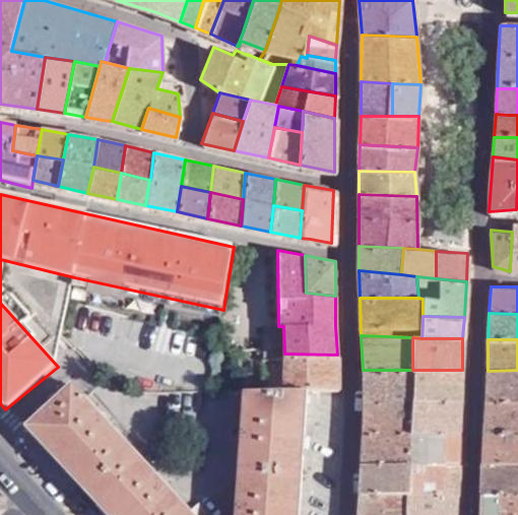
[(306,389),(337,389),(337,355),(284,353),(260,355),(260,388),(280,388),(306,389)]
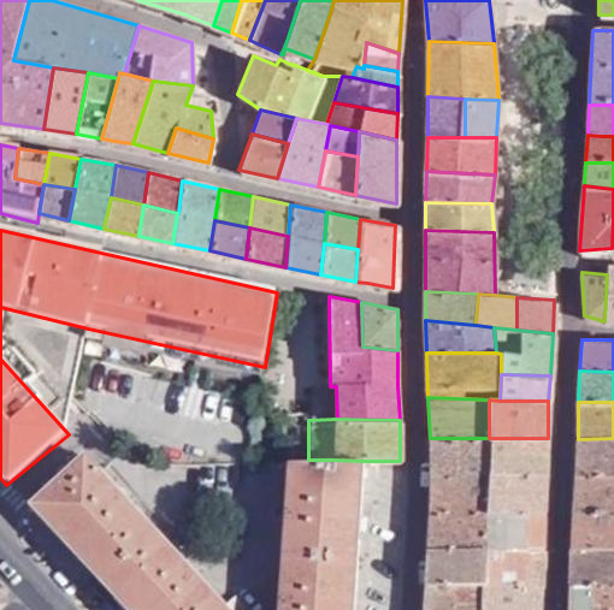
[(430,438),(430,475),(490,475),(545,474),(548,438),(489,438),(430,438)]
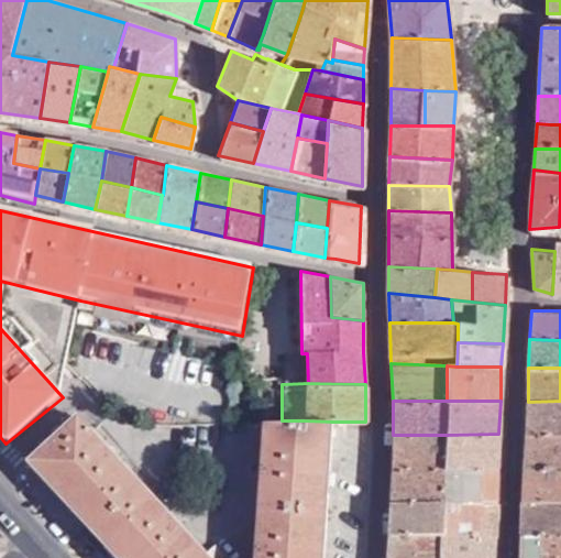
[(560,401),(528,402),(526,435),(560,435),(560,401)]
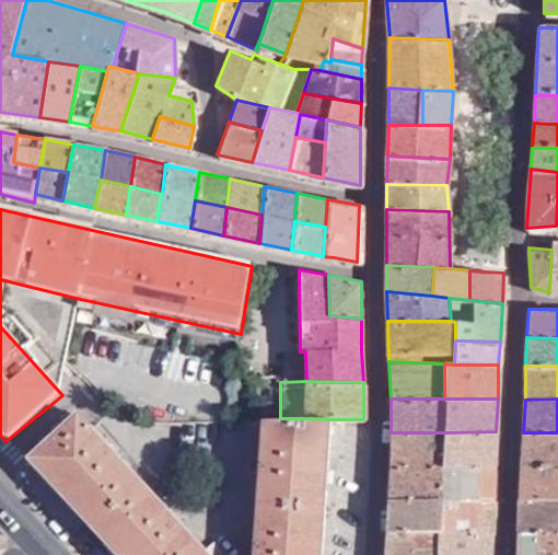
[(92,523),(142,477),(90,421),(88,423),(77,411),(28,455),(43,471),(49,466),(83,505),(78,509),(83,513),(92,523)]
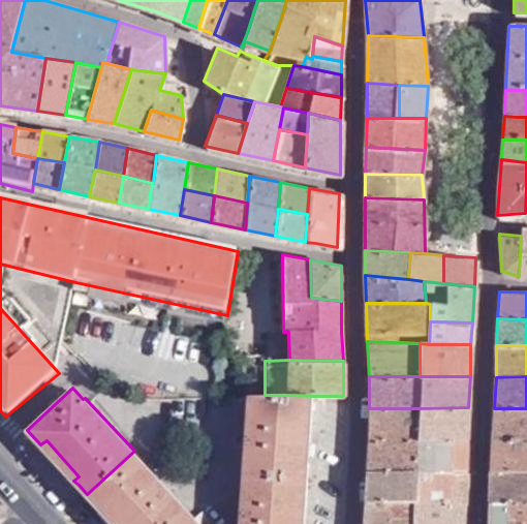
[(309,423),(311,396),(285,395),(265,395),(246,393),(241,476),(305,482),(307,462),(300,461),(302,423),(309,423)]
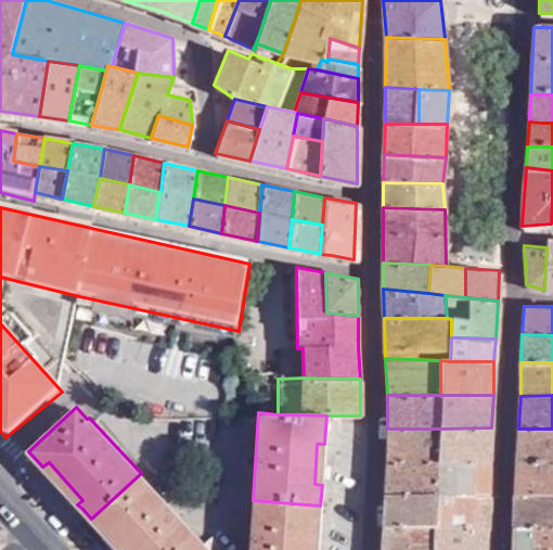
[(439,456),(439,461),(490,460),(491,427),(441,429),(439,456)]
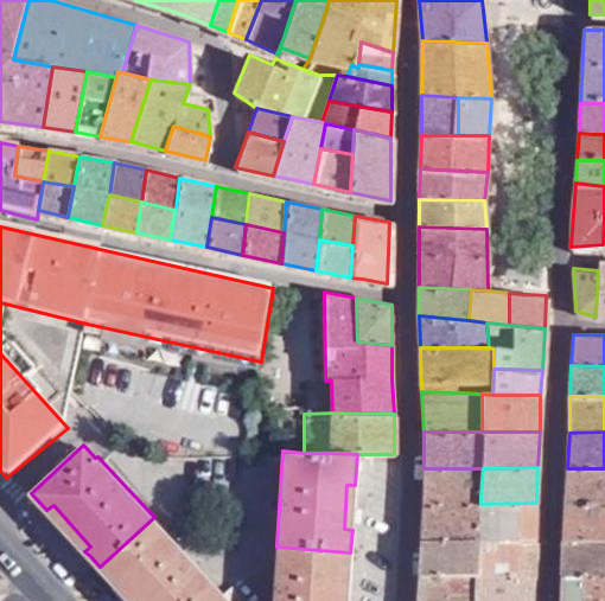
[(424,468),(424,505),(481,504),(481,498),(483,468),(424,468)]
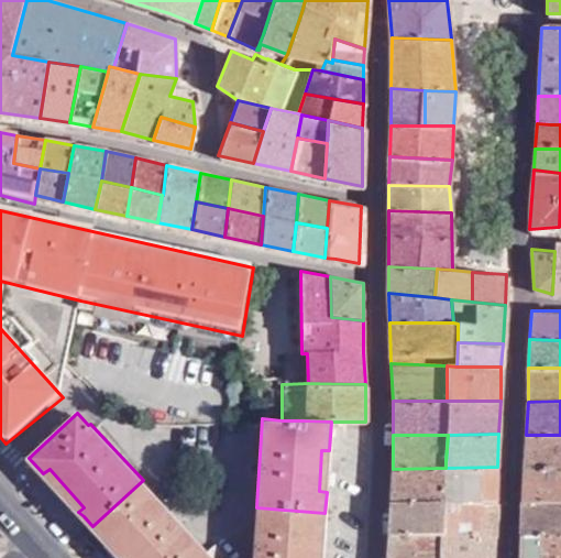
[(560,435),(526,435),(524,468),(547,467),(560,467),(560,435)]
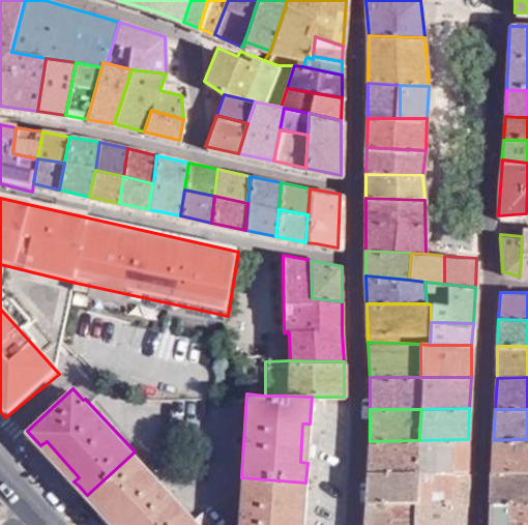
[(308,463),(310,424),(302,424),(300,462),(308,463)]
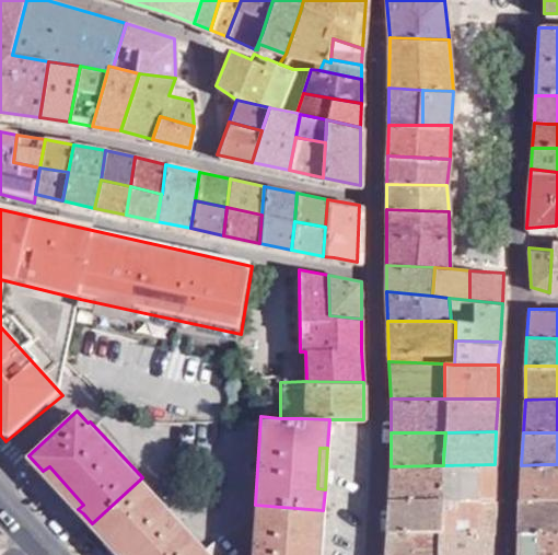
[(440,499),(493,497),(495,464),(443,465),(440,499)]
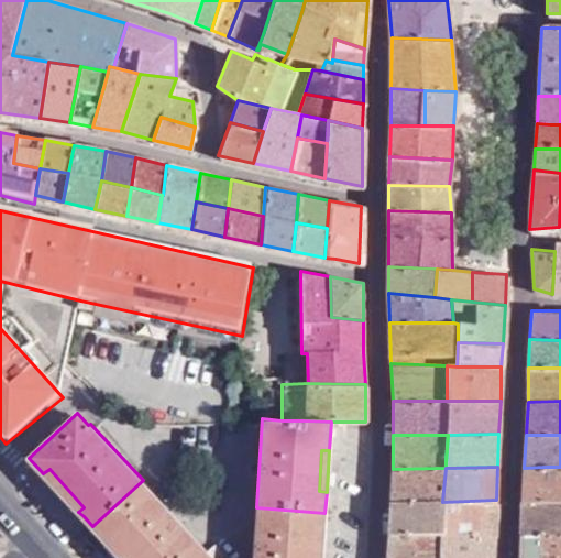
[(524,468),(523,501),(560,501),(560,467),(547,467),(524,468)]
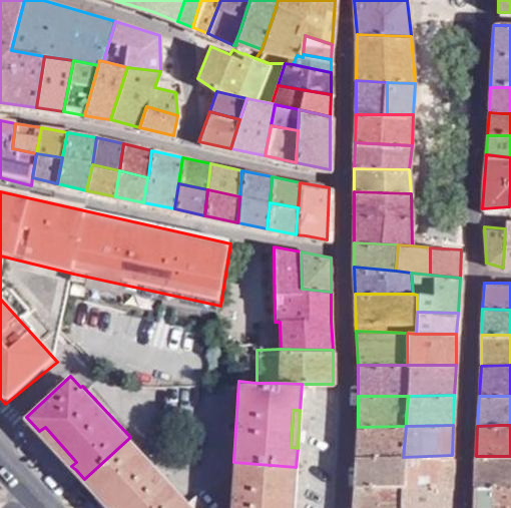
[(358,427),(356,457),(366,457),(403,458),(403,457),(406,426),(358,427)]
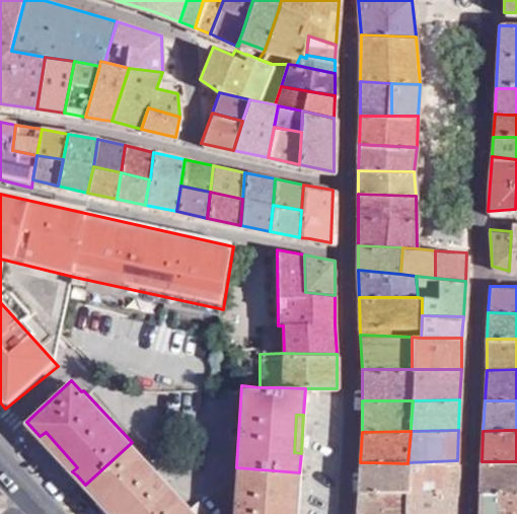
[(46,432),(40,436),(72,471),(77,467),(46,432)]
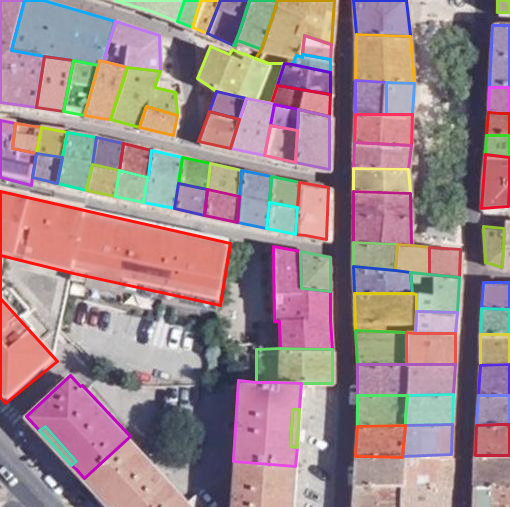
[(183,506),(190,501),(184,493),(155,463),(130,436),(84,478),(99,494),(104,490),(120,506),(183,506)]
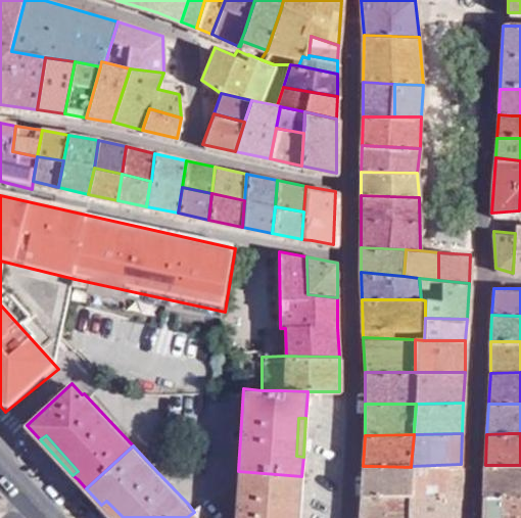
[(410,493),(409,497),(459,496),(461,464),(411,466),(411,467),(410,493)]
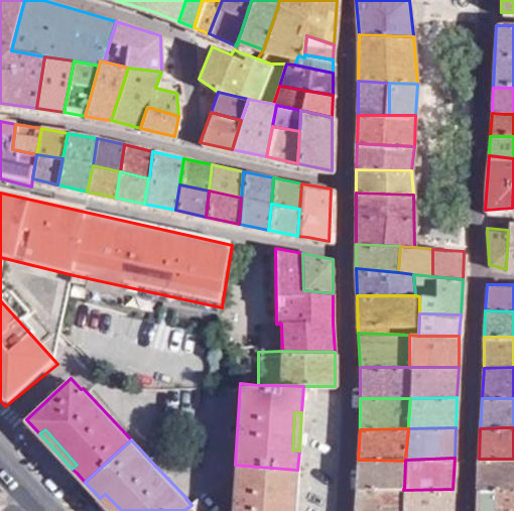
[(513,459),(479,459),(477,489),(513,488),(513,459)]
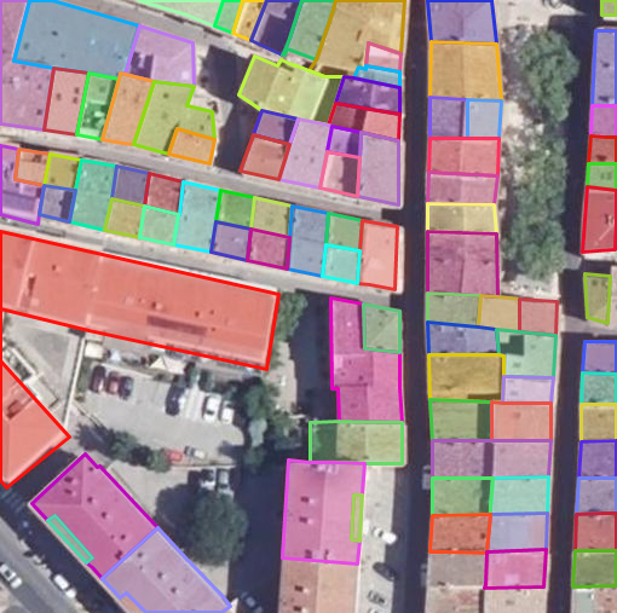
[(430,551),(427,587),(474,587),(484,588),(485,584),(486,553),(442,551),(430,551)]
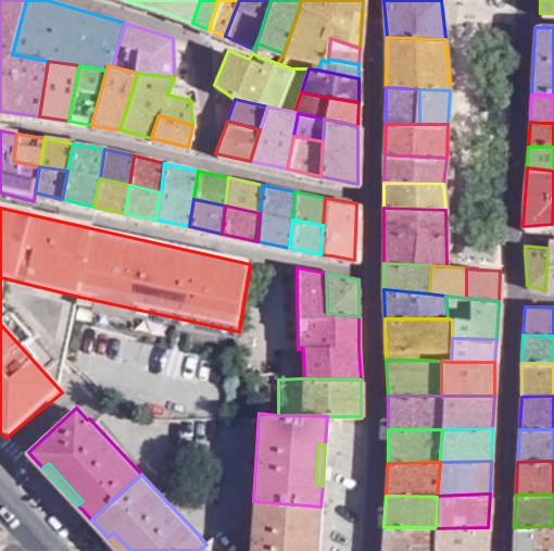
[(320,506),(253,501),(250,550),(310,550),(312,523),(319,523),(320,506)]
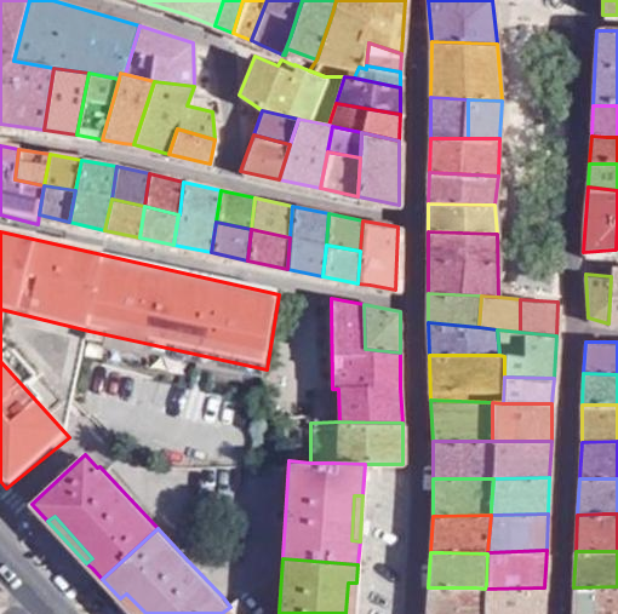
[(354,613),(356,583),(348,583),(345,613),(354,613)]
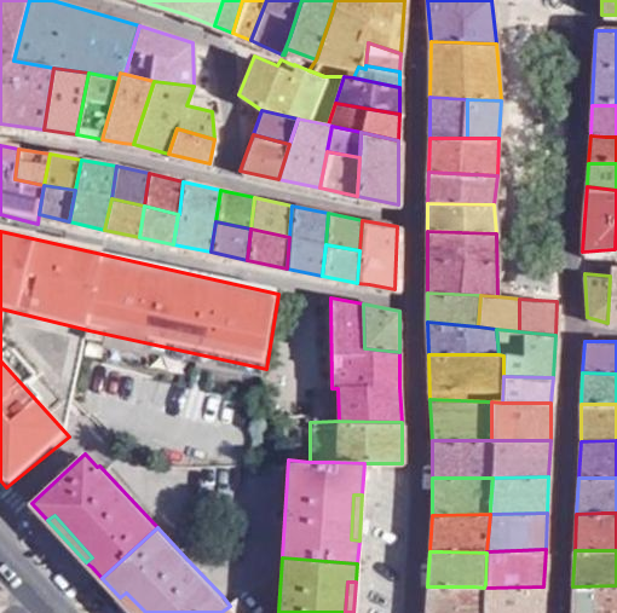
[(616,612),(616,585),(572,587),(571,612),(616,612)]
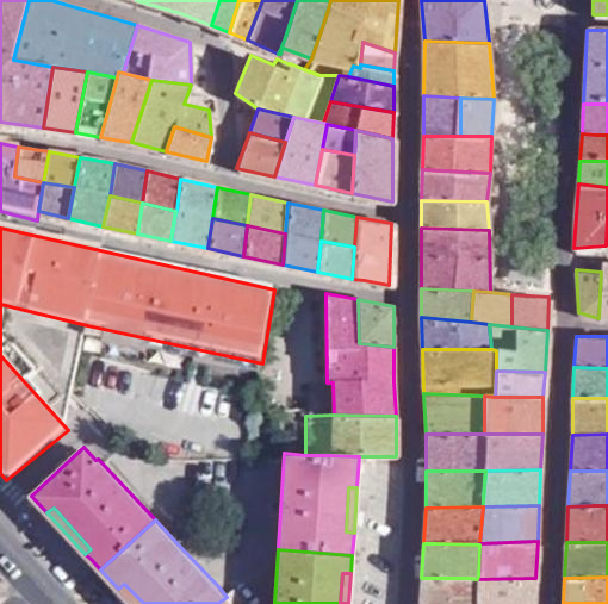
[(421,578),(419,603),(476,603),(477,579),(467,578),(421,578)]
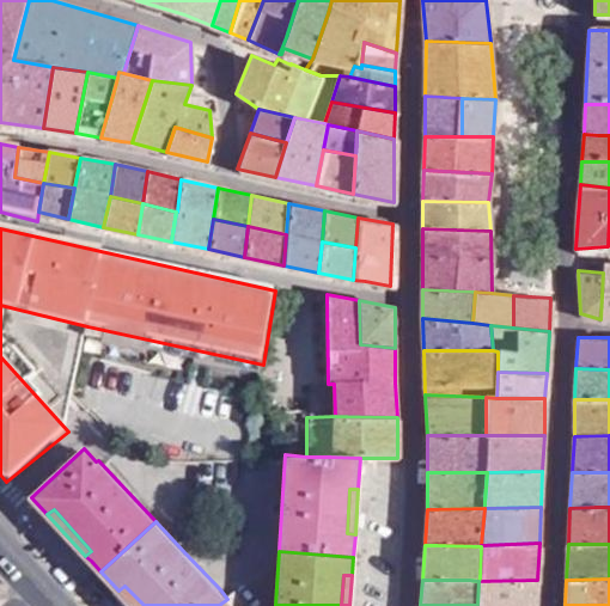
[(479,581),(477,605),(535,605),(537,580),(479,581)]
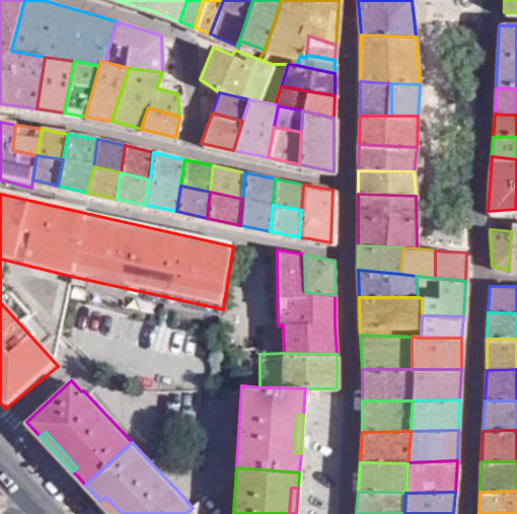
[(100,501),(112,513),(122,513),(105,497),(100,501)]
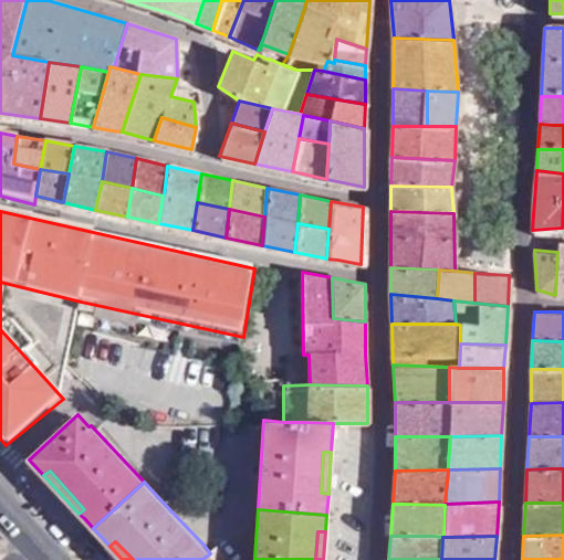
[(232,559),(219,545),(210,553),(216,559),(232,559)]
